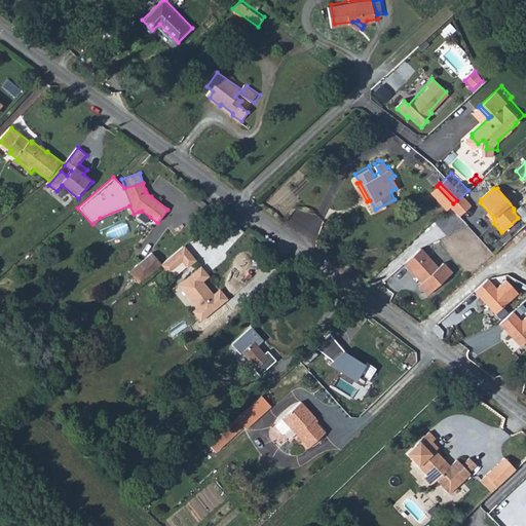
[(468,190),(457,200),(464,210),(477,199),(468,190)]
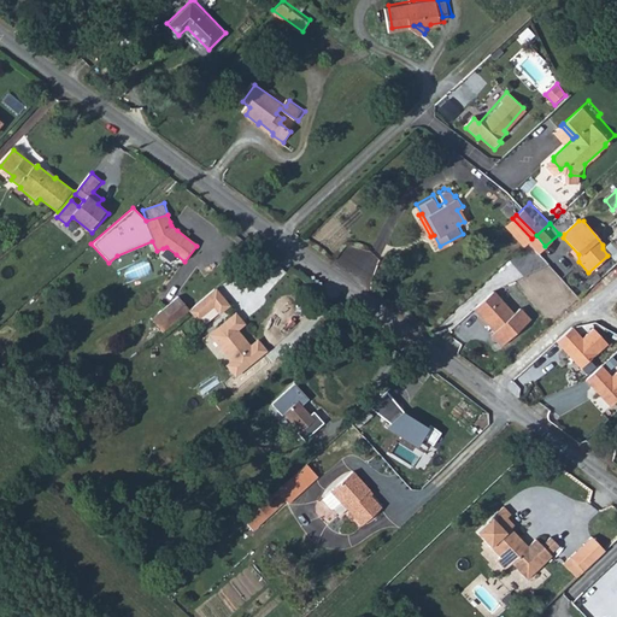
[(504,342),(539,311),(528,299),(521,305),(500,283),(480,301),(500,324),(493,331),(504,342)]
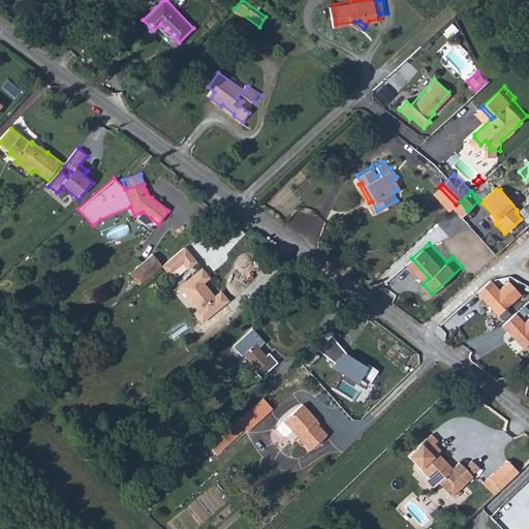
[(196,259),(184,245),(161,263),(168,272),(183,260),(188,267),(196,259)]
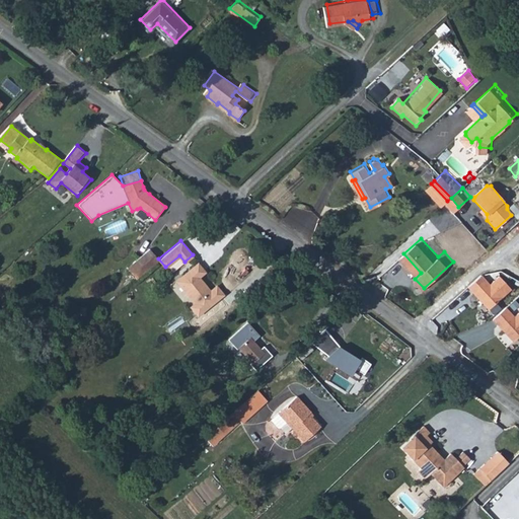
[(132,262),(142,273),(154,262),(158,258),(148,247),(132,262)]
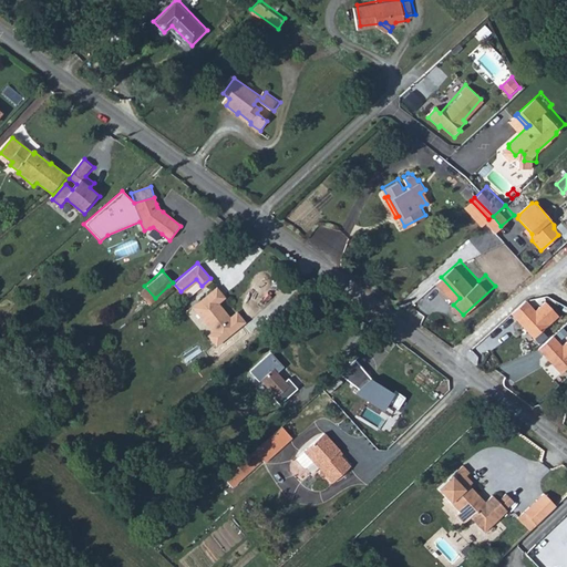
[(137,291),(148,303),(155,298),(144,286),(137,291)]
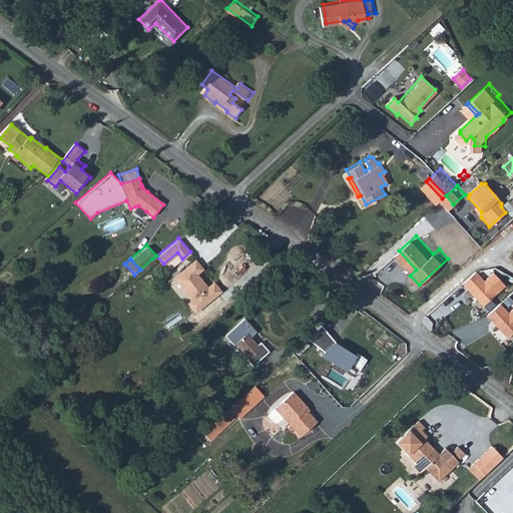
[(196,260),(180,273),(184,277),(178,281),(194,300),(189,303),(196,311),(222,290),(215,281),(209,286),(197,273),(203,268),(196,260)]
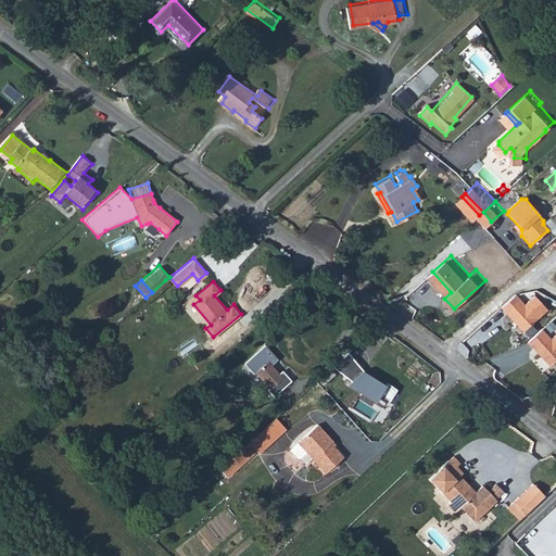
[(516,290),(502,303),(523,327),(547,305),(535,291),(525,301),(516,290)]
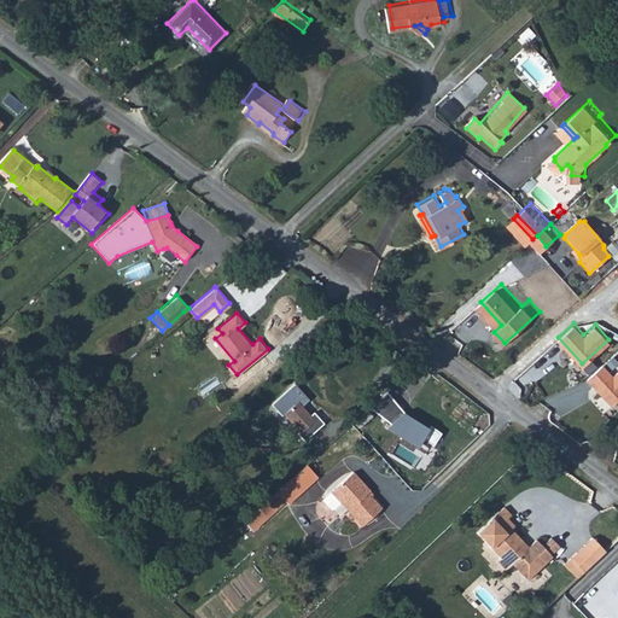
[(222,333),(217,328),(211,333),(215,338),(222,333)]
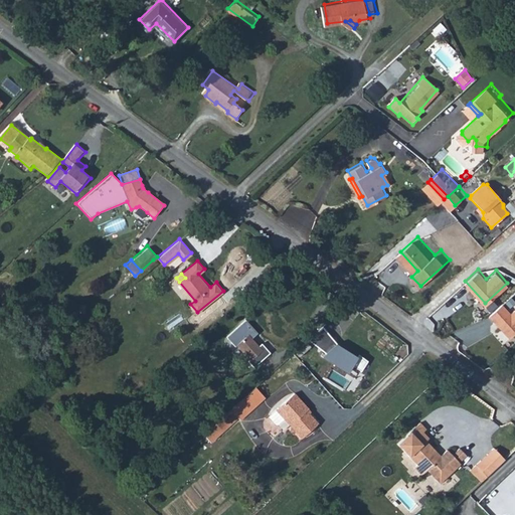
[(489,313),(510,335),(514,330),(514,307),(511,311),(503,301),(489,313)]
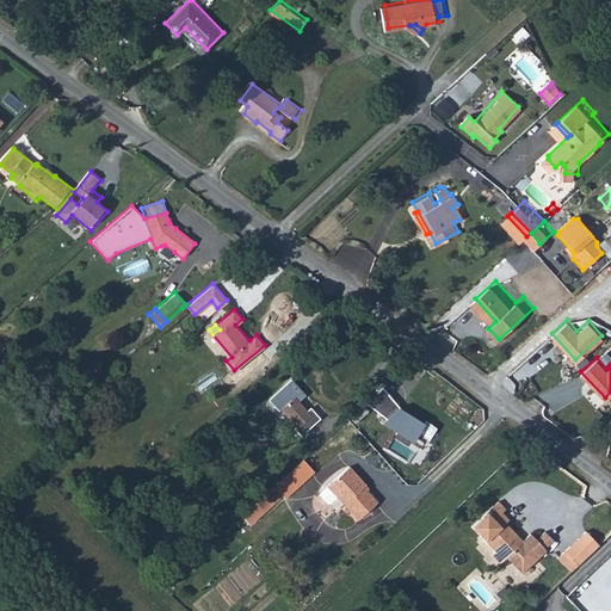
[(313,414),(308,409),(300,400),(307,394),(294,380),(271,400),(282,411),(284,408),(300,425),(297,427),(303,436),(322,418),(316,409),(313,414)]
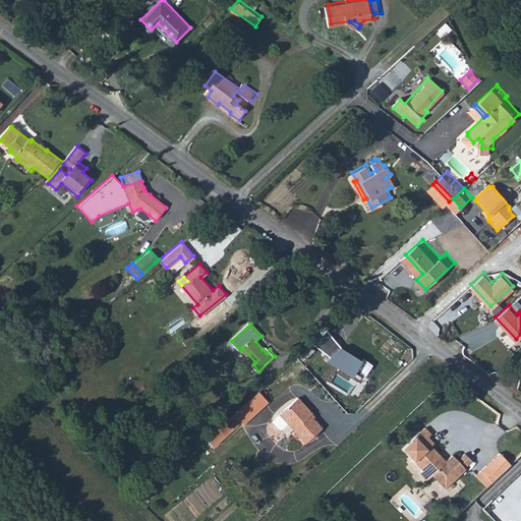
[(326,332),(312,344),(328,357),(326,360),(351,377),(356,370),(364,377),(371,365),(362,359),(360,361),(341,349),(326,332)]
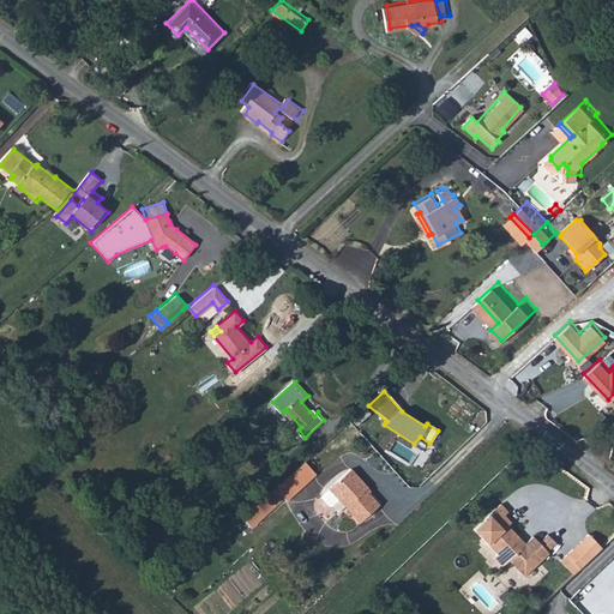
[(307,462),(278,489),(289,501),(319,474),(307,462)]
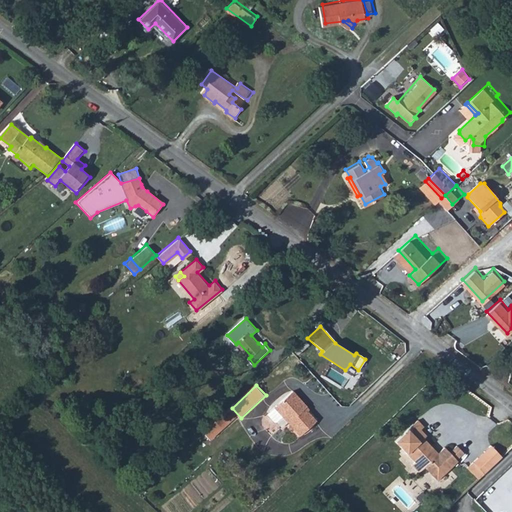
[(275,418),(300,396),(294,390),(270,412),(275,418)]
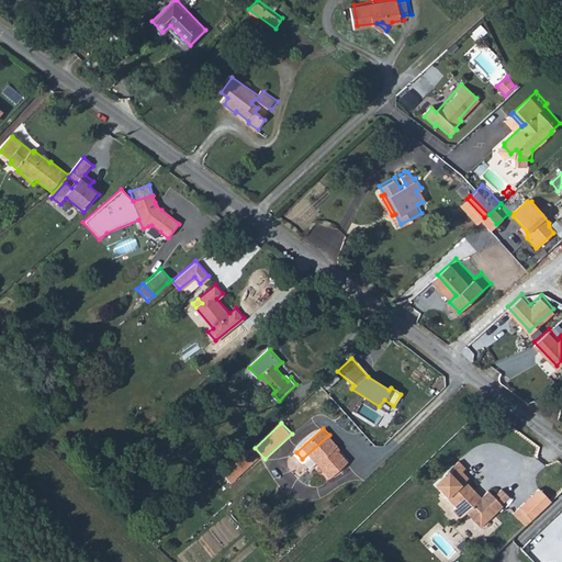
[(324,468),(340,451),(337,447),(339,445),(329,435),(302,459),(310,468),(317,461),(324,468)]
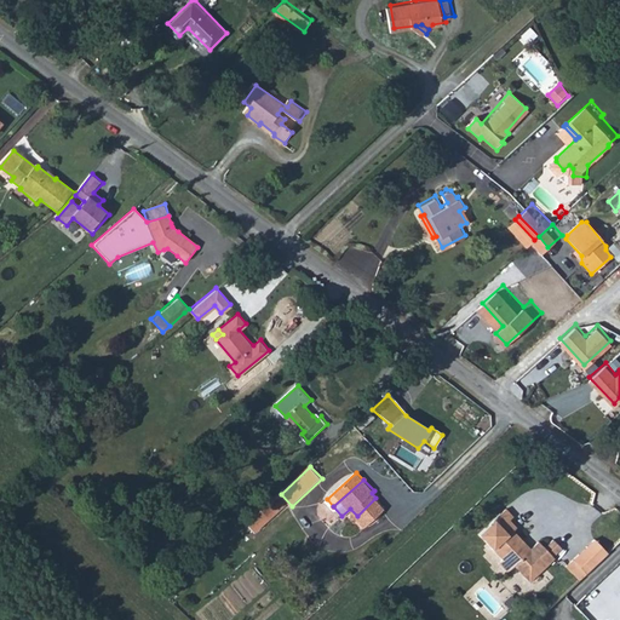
[(386,509),(375,498),(357,516),(367,526),(386,509)]
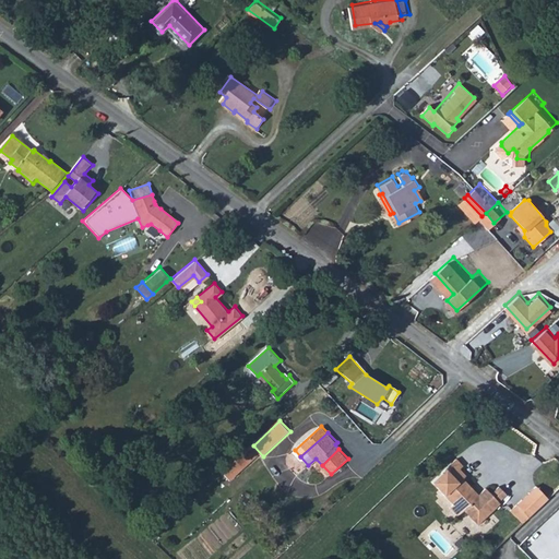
[(454,459),(445,467),(451,474),(459,467),(461,465),(454,459)]
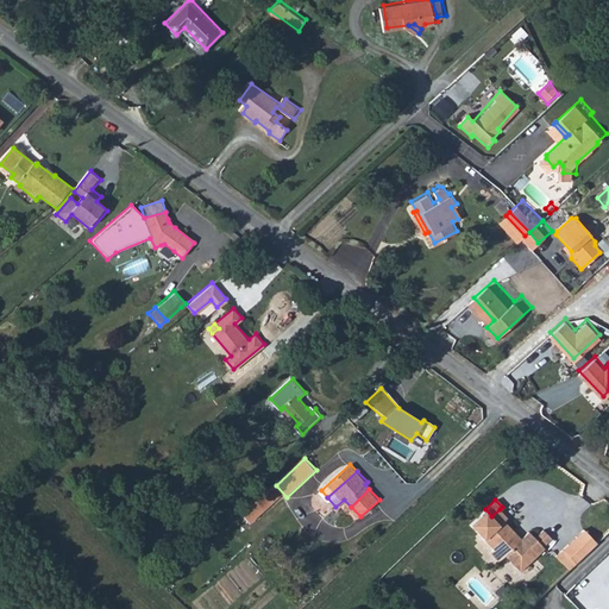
[(491,516),(485,509),(471,525),(495,548),(490,553),(498,562),(506,556),(520,570),(545,548),(542,546),(551,538),(544,529),(534,538),(528,532),(520,538),(518,541),(508,532),(512,528),(503,520),(506,518),(500,509),(491,516)]
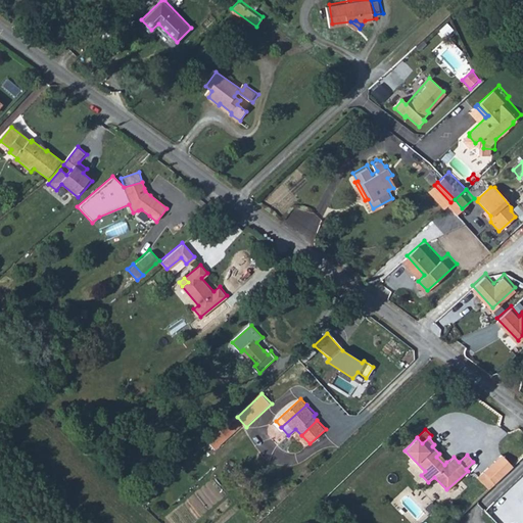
[(444,465),(446,462),(439,454),(436,457),(444,465)]
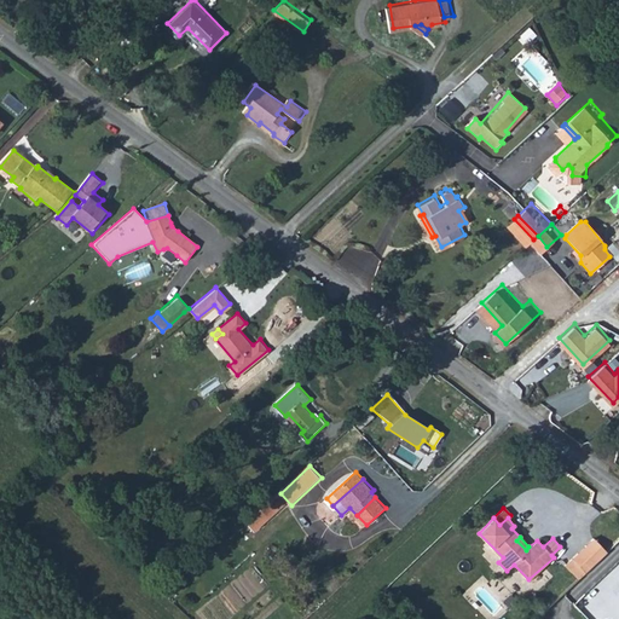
[(586,545),(600,559),(607,550),(594,537),(586,545)]
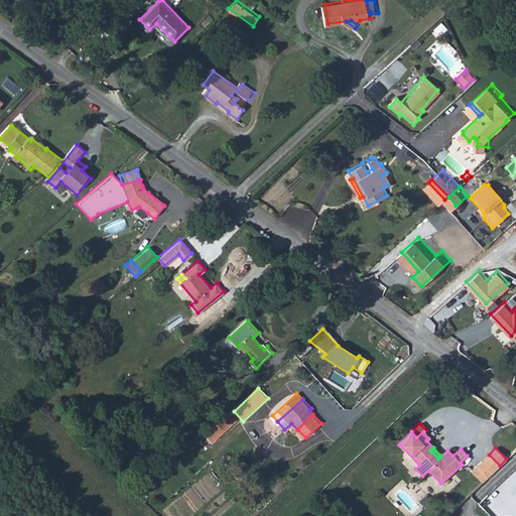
[(477,466),(489,477),(500,466),(489,455),(477,466)]
